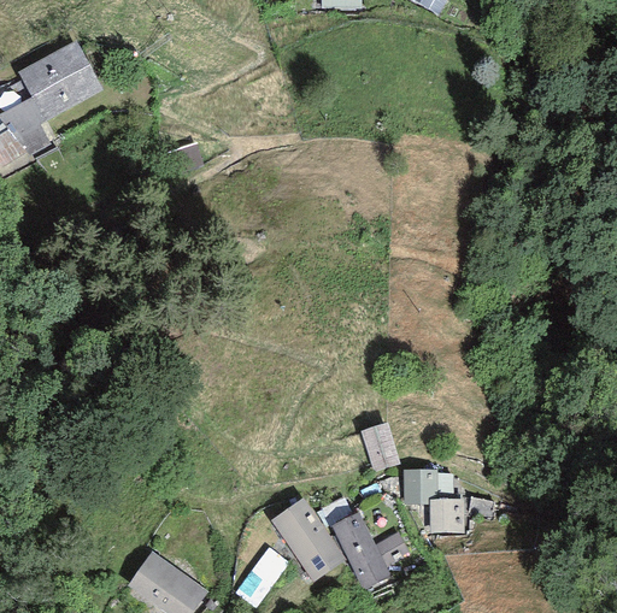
[(321,0),(322,6),(360,6),(360,0),(417,0),(436,12),(445,0),(321,0)]
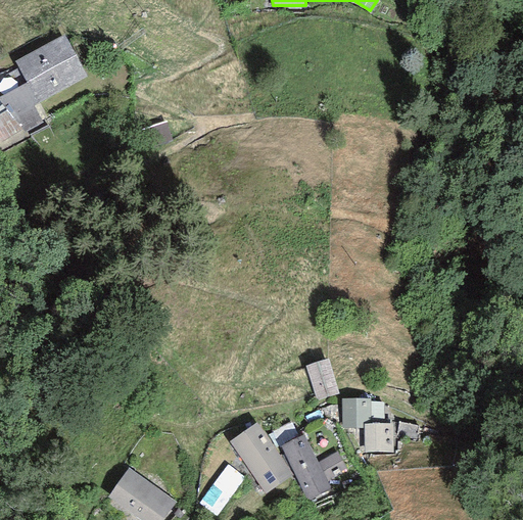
[(87,76),(64,36),(15,61),(27,83),(0,97),(0,100),(2,104),(19,129),(22,133),(43,122),(34,105),(87,76)]
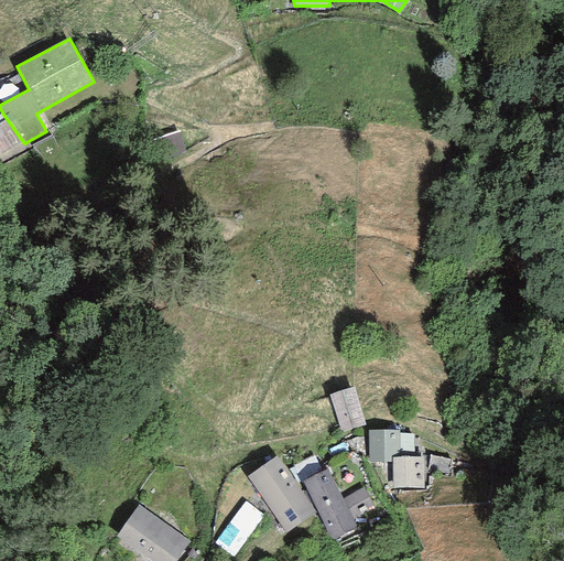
[(0,151),(21,139),(2,112),(0,114),(0,151)]
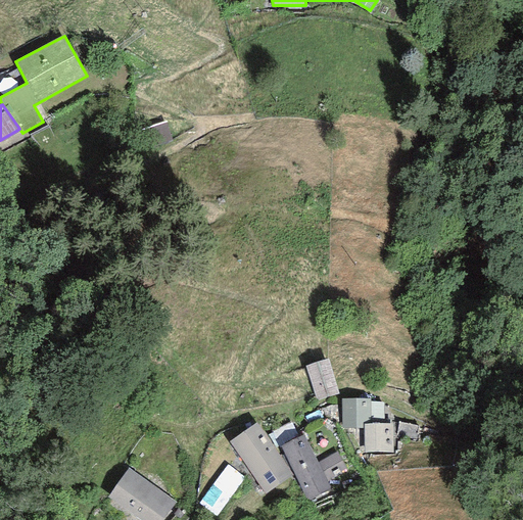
[(329,360),(308,365),(318,398),(338,392),(329,360)]
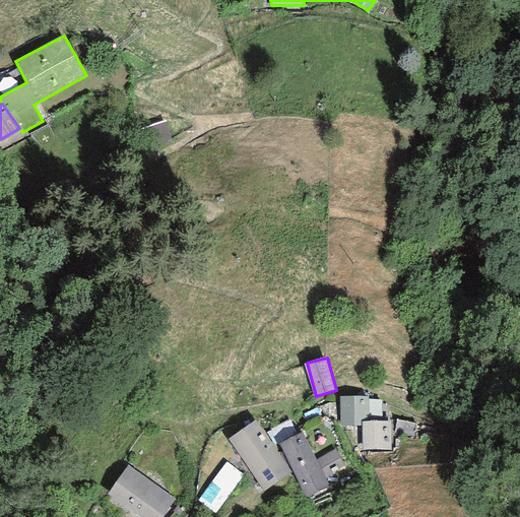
[(369,422),(369,396),(339,396),(339,425),(362,425),(362,449),(390,449),(390,421),(369,422)]
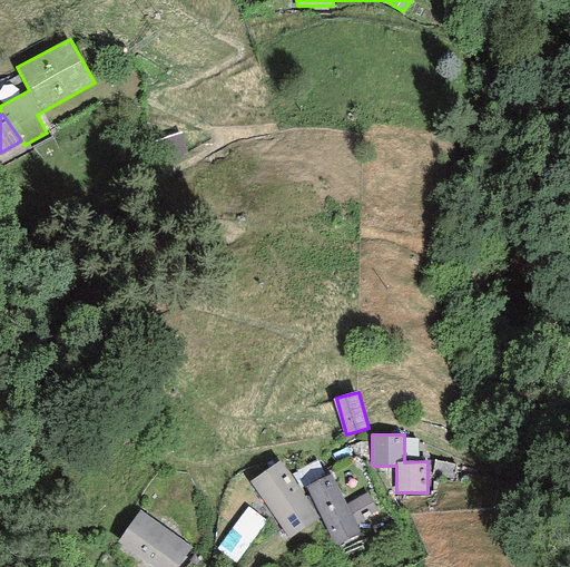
[(279,460),(251,482),(290,537),(318,517),(279,460)]
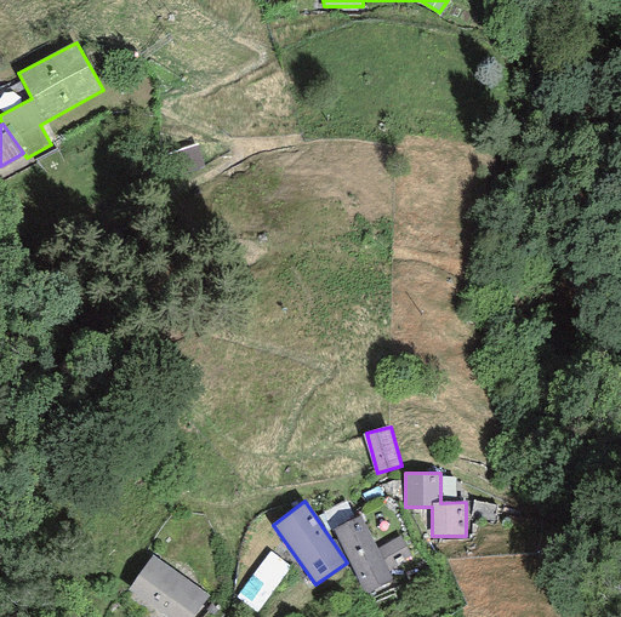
[(365,593),(392,580),(387,570),(412,555),(400,535),(376,549),(359,516),(332,530),(365,593)]
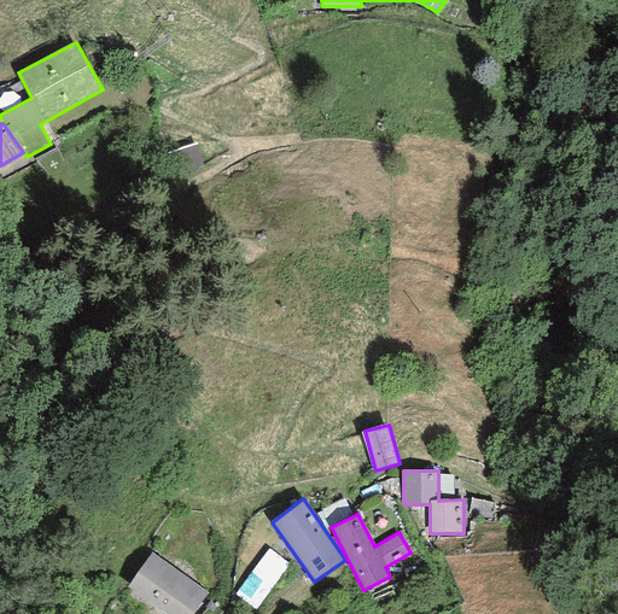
[(290,562),(269,547),(235,592),(256,607),(290,562)]
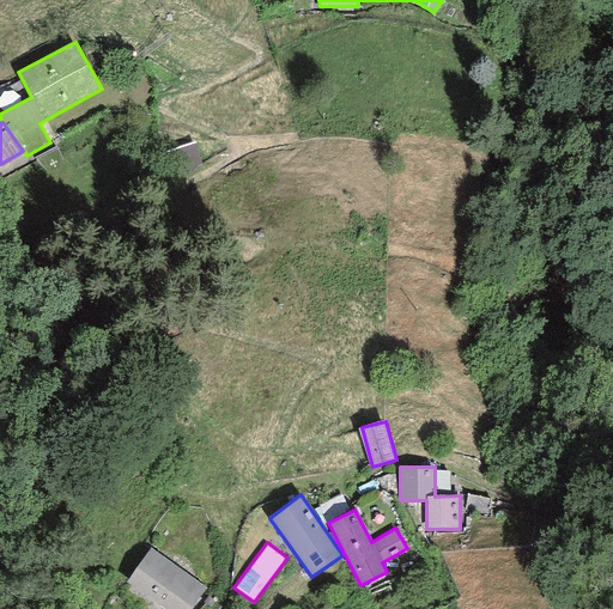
[(190,608),(206,586),(151,548),(127,582),(164,608),(190,608)]
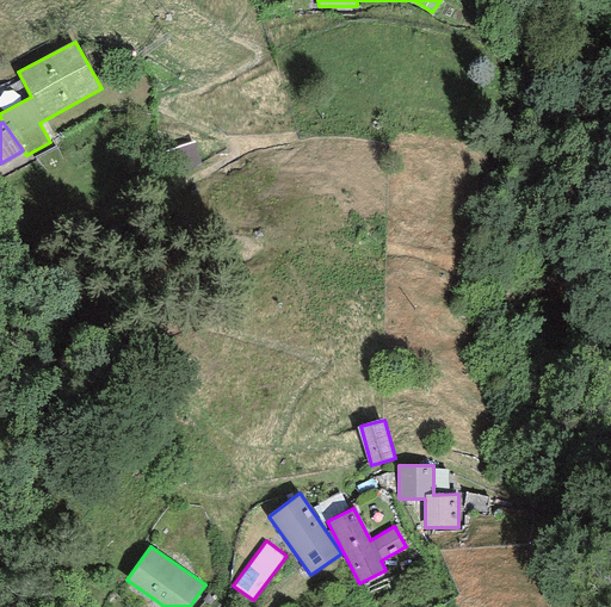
All buildings are outlined.
